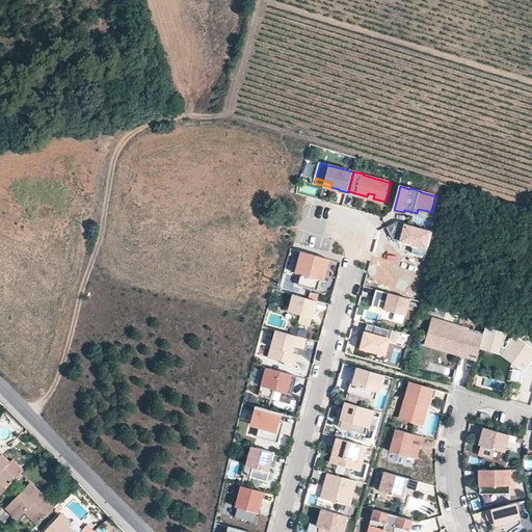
[(303,276),(306,268),(300,266),(303,254),(300,254),(294,274),(303,276)]
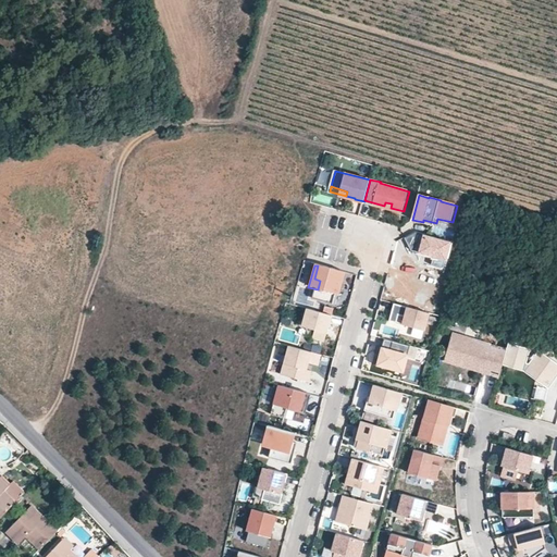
[(346,274),(318,265),(314,279),(320,281),(318,289),(314,300),(335,306),(337,295),(341,296),(346,274)]
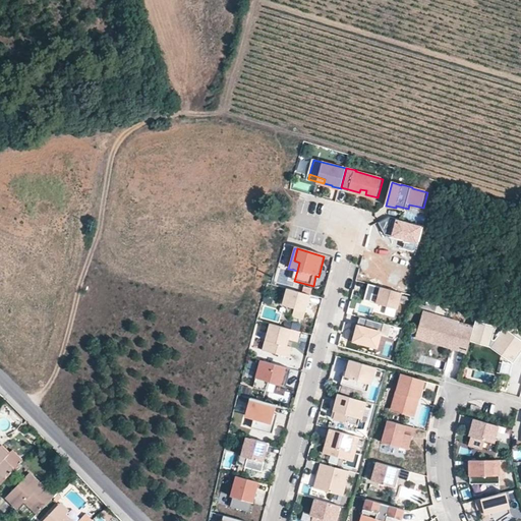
[(399,310),(403,294),(383,289),(379,305),(399,310)]
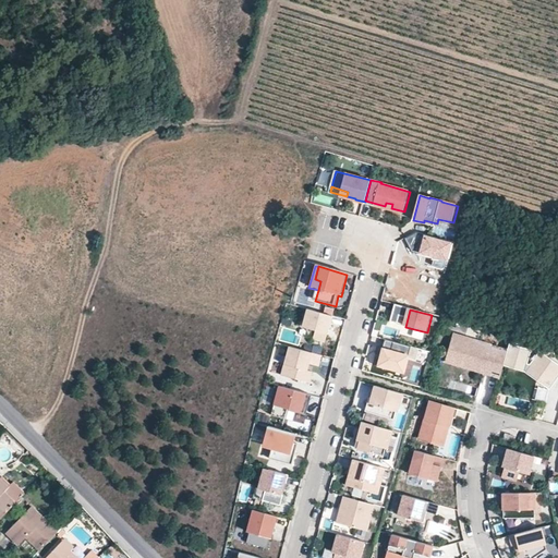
[(328,342),(335,317),(311,311),(305,328),(318,331),(316,339),(328,342)]
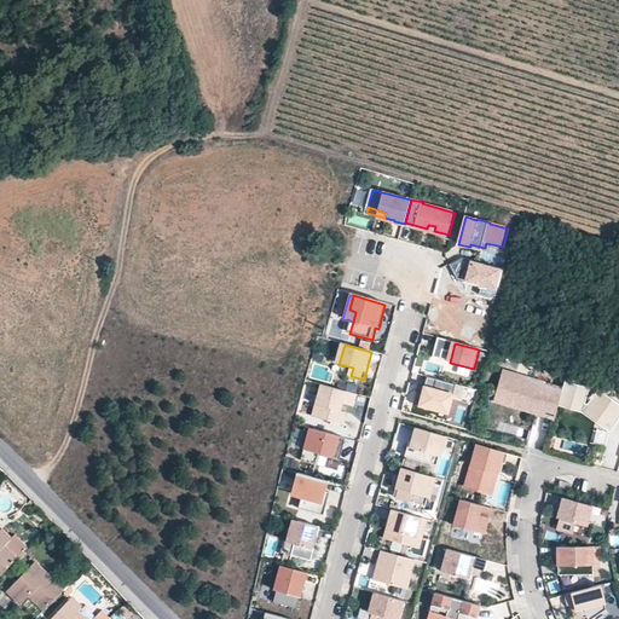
[(351,376),(353,368),(339,364),(336,372),(351,376)]
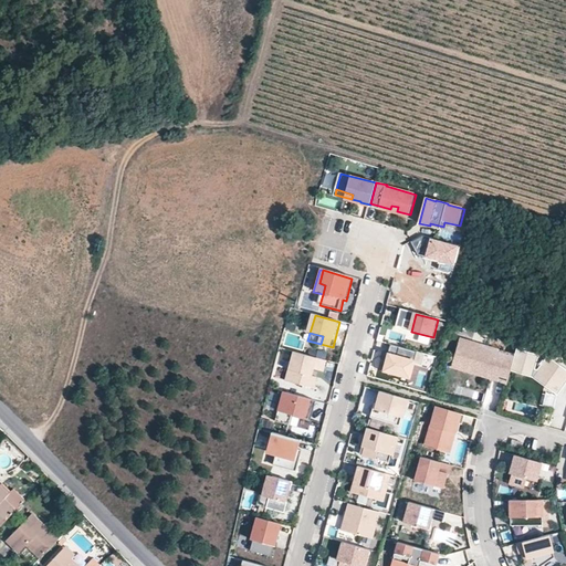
[(493,377),(501,350),(462,339),(458,355),(467,358),(463,368),(493,377)]
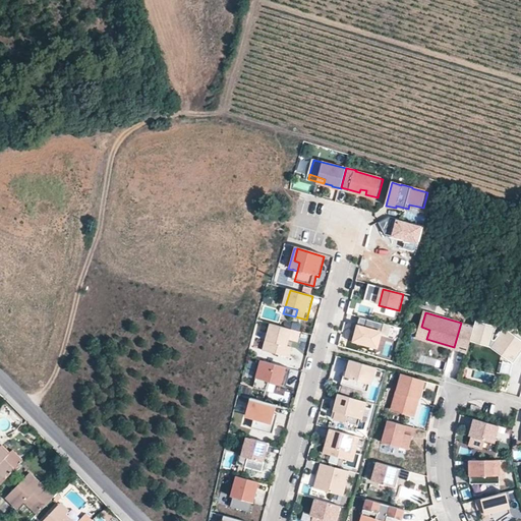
[(520,355),(520,339),(505,328),(496,340),(494,340),(497,327),(477,321),(475,327),(471,341),(491,347),(503,355),(499,373),(512,377),(515,364),(520,355)]
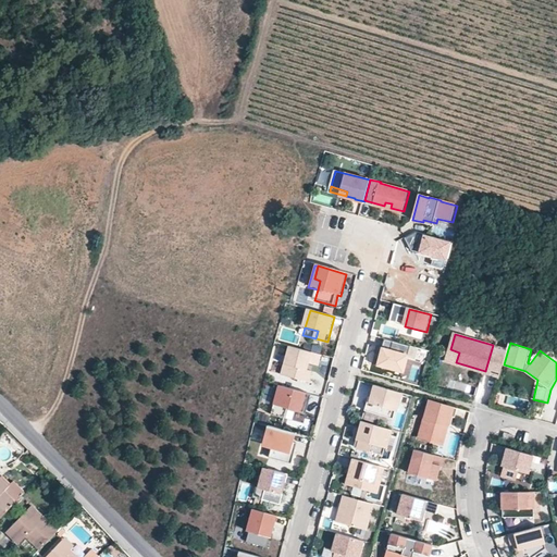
[(504,364),(508,349),(493,345),(485,371),(500,375),(504,364)]
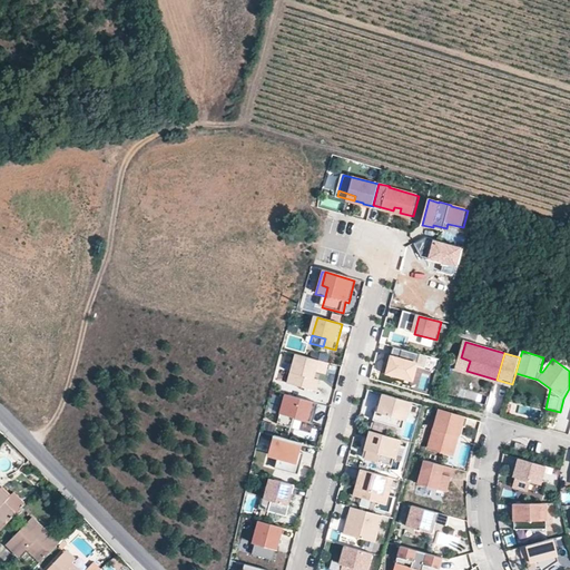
[(330,364),(300,356),(297,366),(294,366),(290,385),(317,392),(320,381),(315,380),(316,373),(326,375),(330,364)]
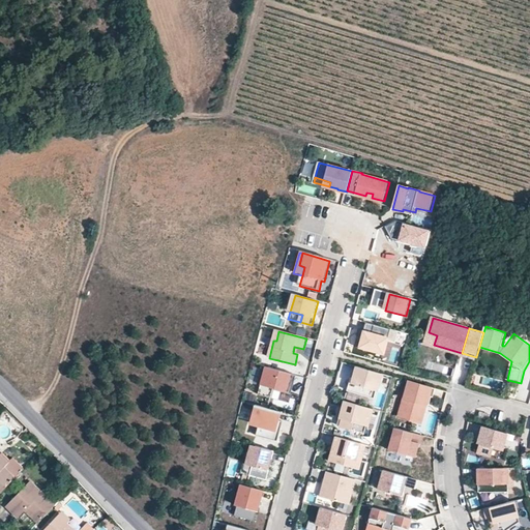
[(434,345),(437,335),(429,332),(425,343),(434,345)]
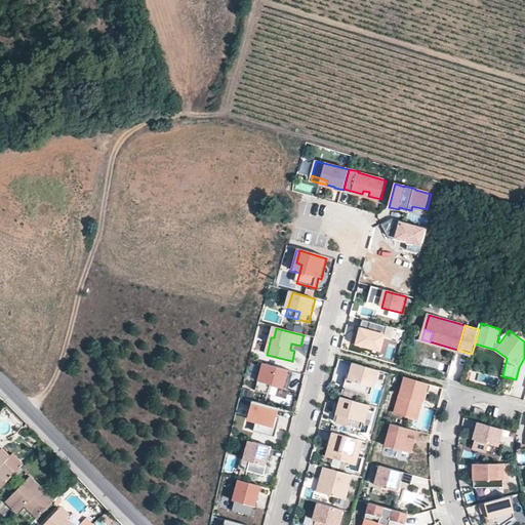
[(377,369),(353,362),(350,374),(347,373),(344,387),(370,395),(377,369)]
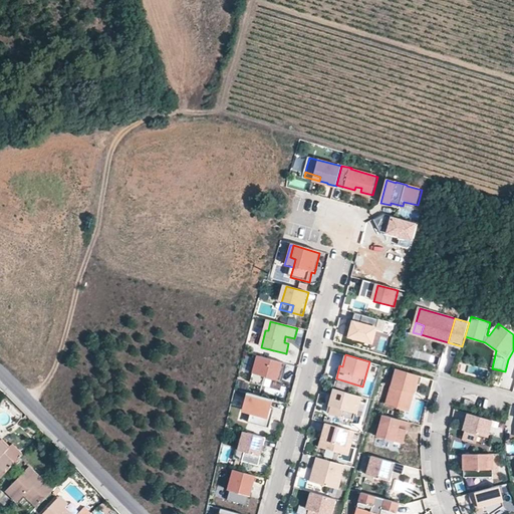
[(285,369),(287,364),(258,356),(250,383),(262,387),(265,376),(282,381),(284,373),(282,372),(283,368),(285,369)]
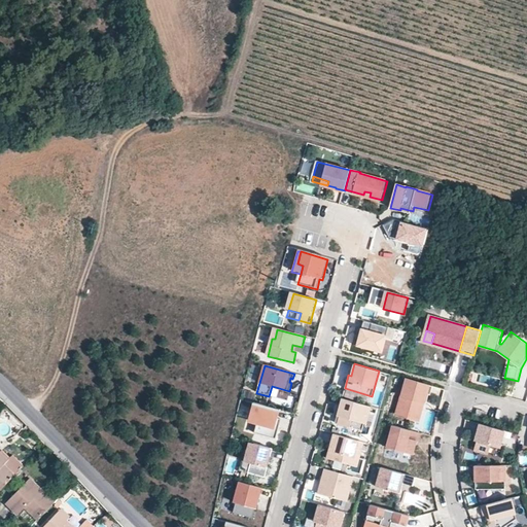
[(430,395),(432,386),(406,379),(396,414),(409,418),(410,411),(420,414),(423,401),(421,401),(423,393),(428,394),(430,395)]
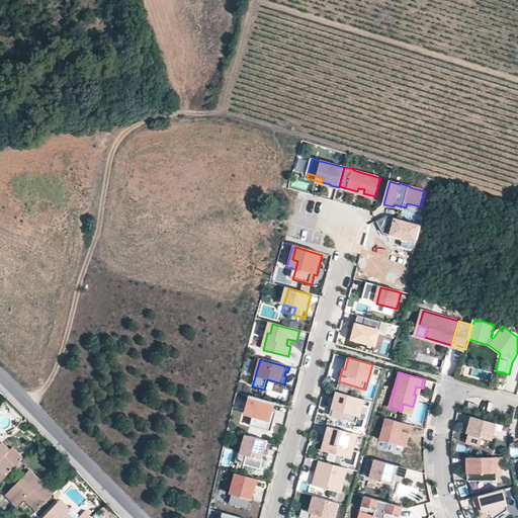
[(363,399),(336,392),(332,408),(333,409),(331,416),(355,423),(357,415),(359,416),(363,399)]
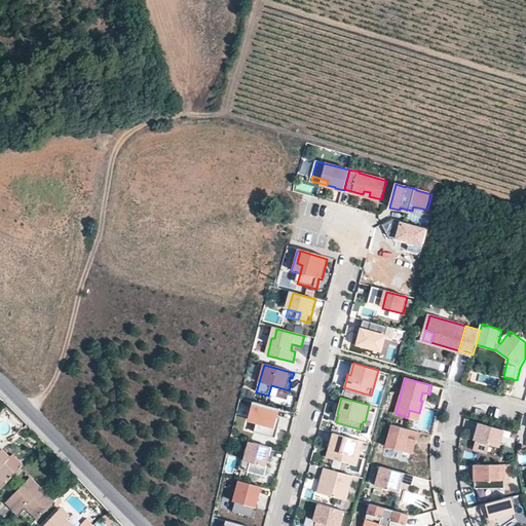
[(275,416),(277,408),(253,401),(246,429),(274,438),(278,424),(273,423),(275,416)]
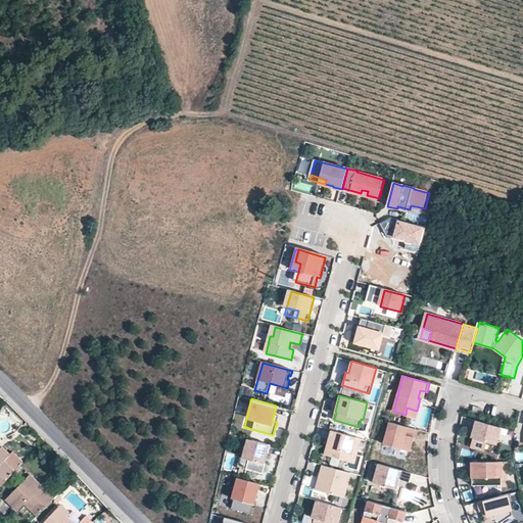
[(415,417),(417,411),(407,408),(406,415),(415,417)]
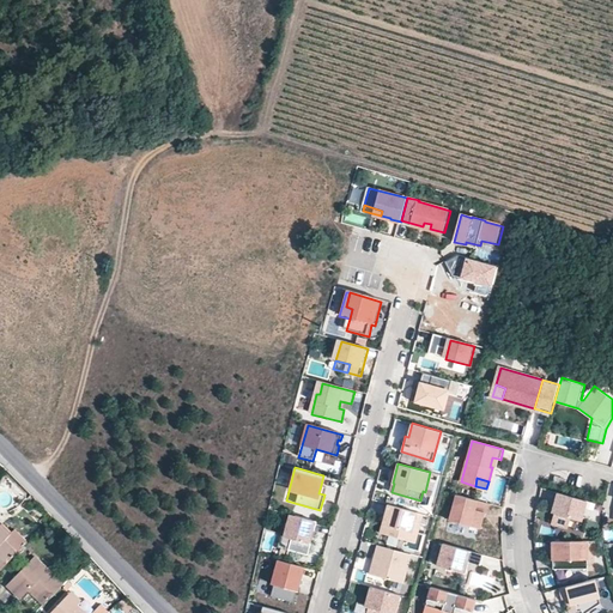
[(581,520),(586,501),(557,492),(552,511),(554,513),(552,523),(566,528),(570,516),(581,520)]
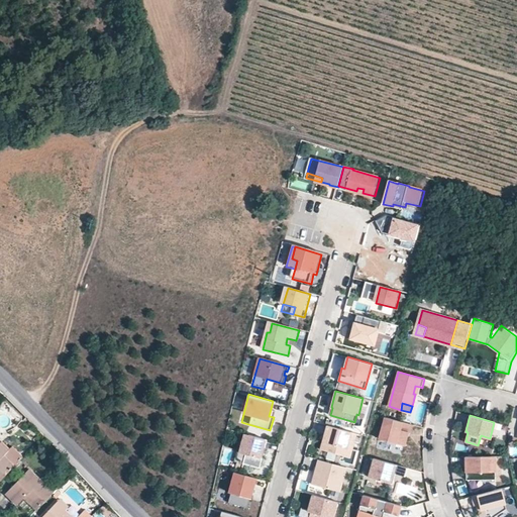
[(412,424),(385,417),(379,438),(404,445),(407,436),(404,435),(405,431),(408,432),(410,433),(412,424)]
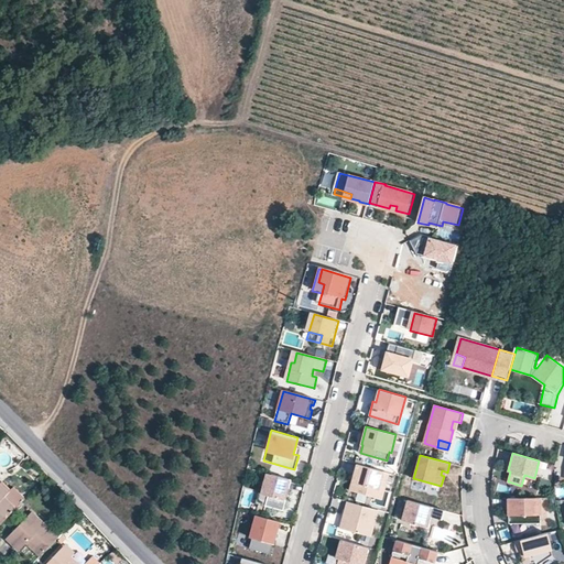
[(381,499),(388,473),(357,464),(350,490),(381,499)]
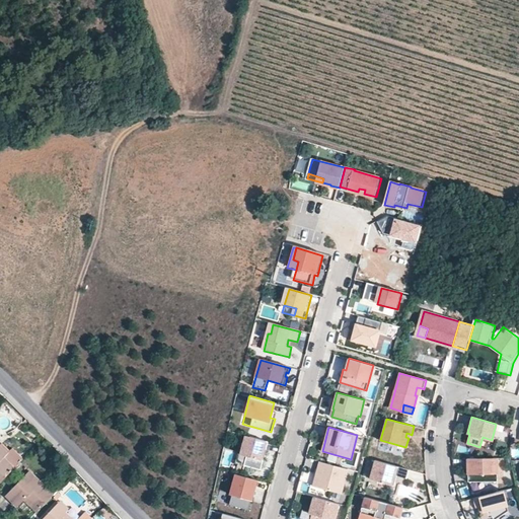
[(266,449),(268,441),(245,435),(240,454),(246,456),(243,465),(261,469),(263,459),(261,459),(264,449),(266,449)]
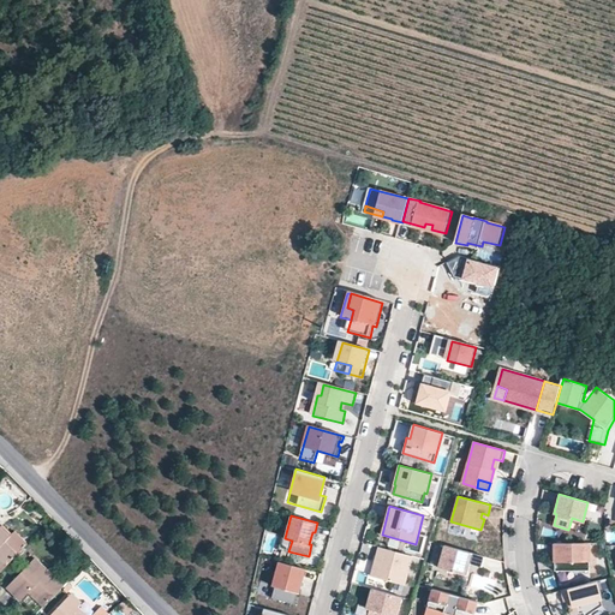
[(29,543),(16,531),(12,535),(0,523),(0,526),(10,537),(5,542),(19,554),(29,543)]
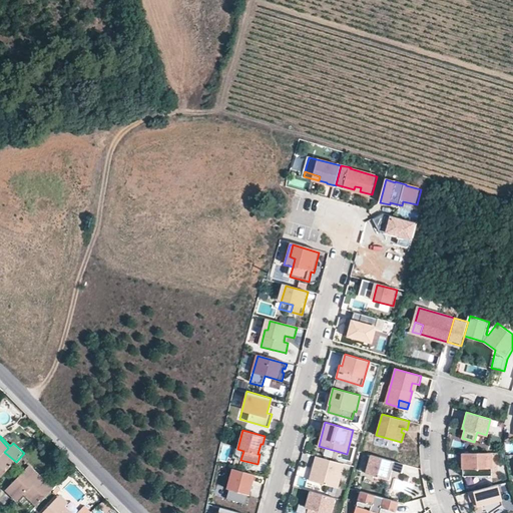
[(479,437),(477,444),(486,447),(489,440),(479,437)]
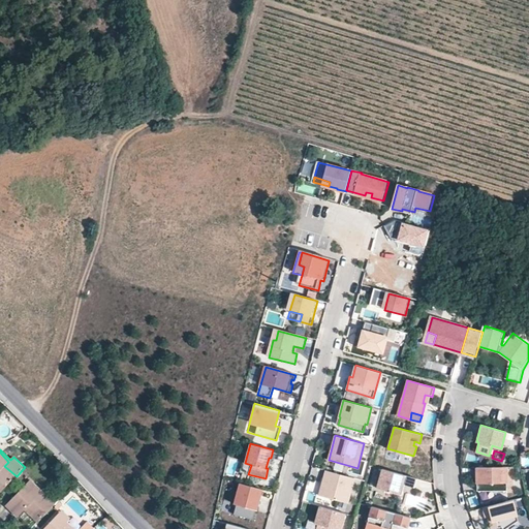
[(0,493),(17,476),(4,466),(8,462),(0,453),(0,493)]
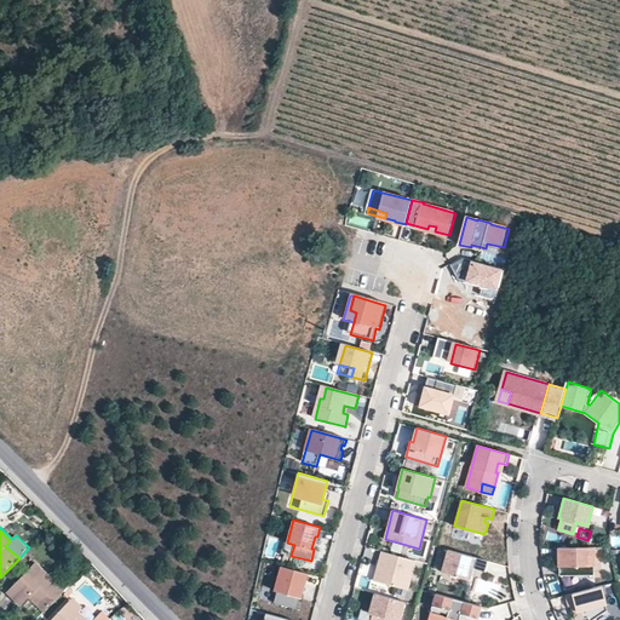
[(291,556),(294,545),(287,543),(283,554),(291,556)]
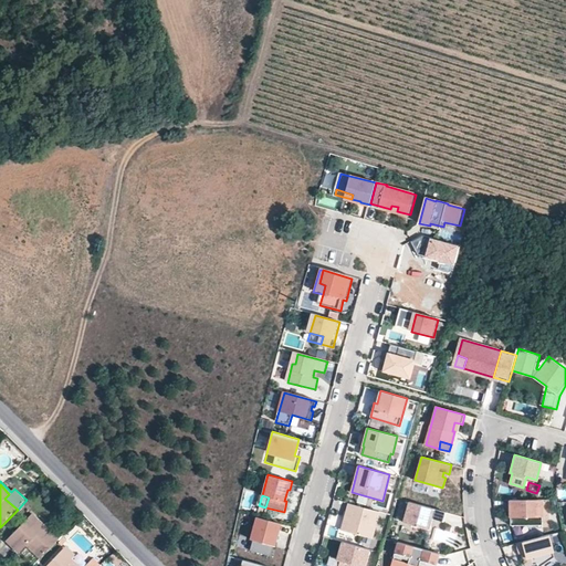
[(542,525),(542,500),(510,500),(511,525),(542,525)]
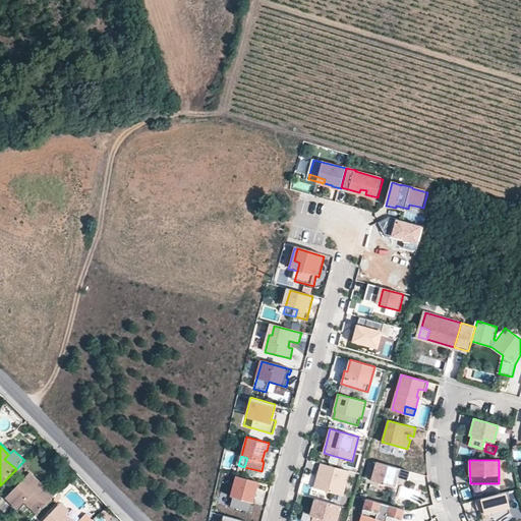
[(410,471),(377,462),(371,480),(395,487),(397,482),(398,477),(401,477),(408,479),(410,471)]
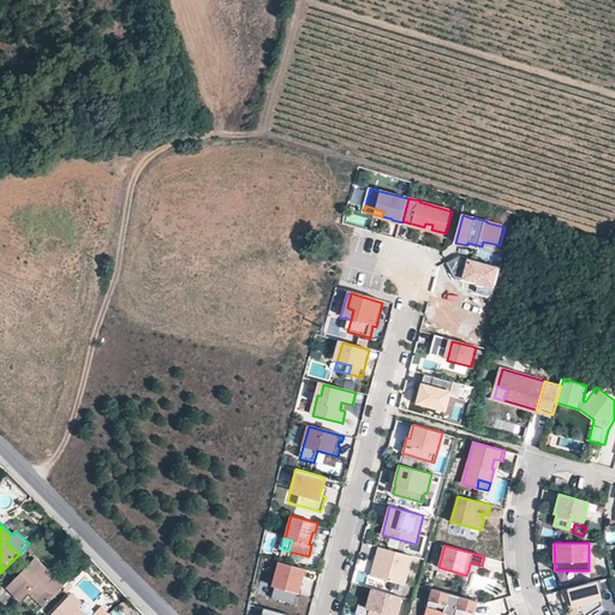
[(404,585),(412,556),(378,547),(376,556),(380,556),(377,563),(374,566),(371,575),(404,585)]
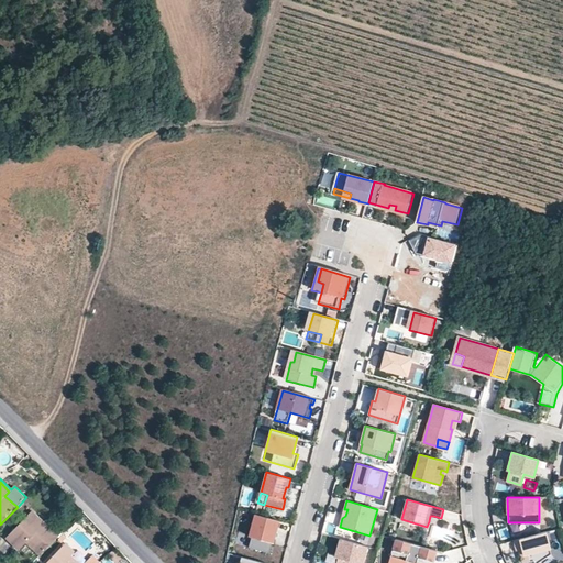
[(41,556),(59,537),(32,511),(7,537),(19,550),(26,542),(41,556)]
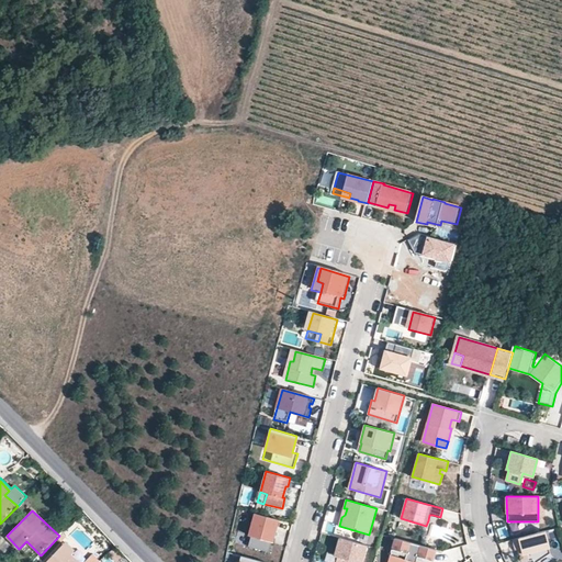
[(269,552),(278,519),(255,513),(249,535),(251,536),(248,547),(269,552)]
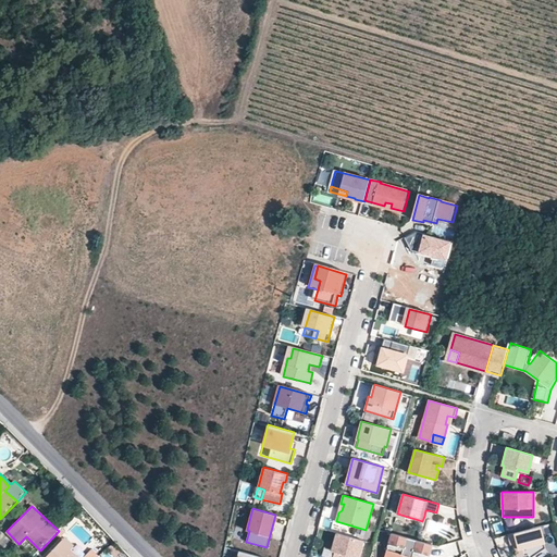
[(532,556),(545,548),(540,527),(509,534),(511,545),(515,544),(518,556),(519,556),(529,555),(529,556),(532,556)]
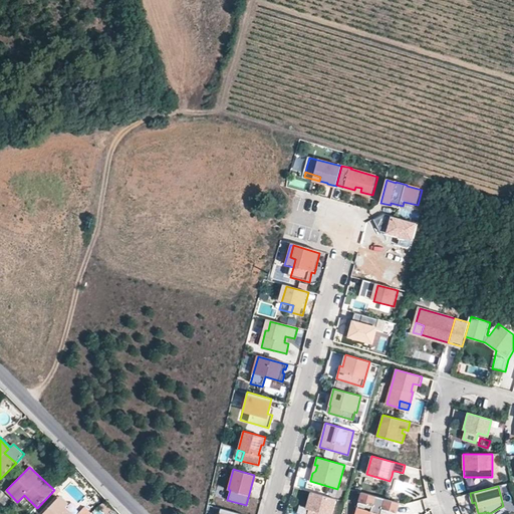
[(327,513),(329,513),(334,498),(310,492),(306,508),(308,509),(306,513),(322,513),(323,513),(327,513)]
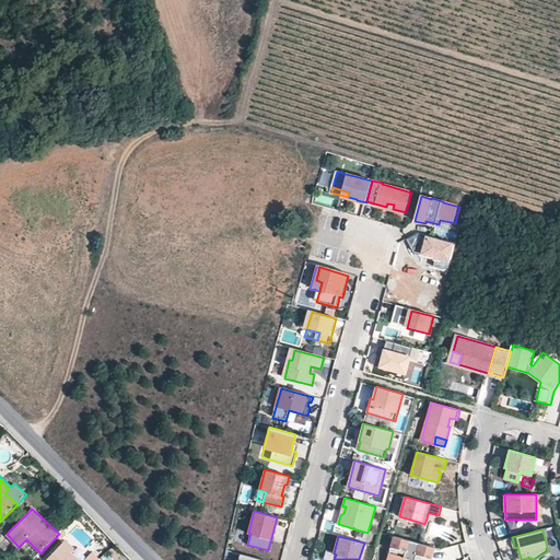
[(430,559),(434,547),(394,536),(386,559),(430,559)]
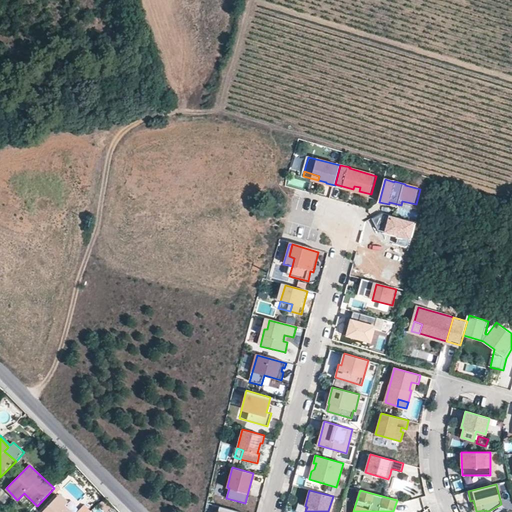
[(42,511),(71,511),(64,505),(68,502),(60,494),(42,511)]
